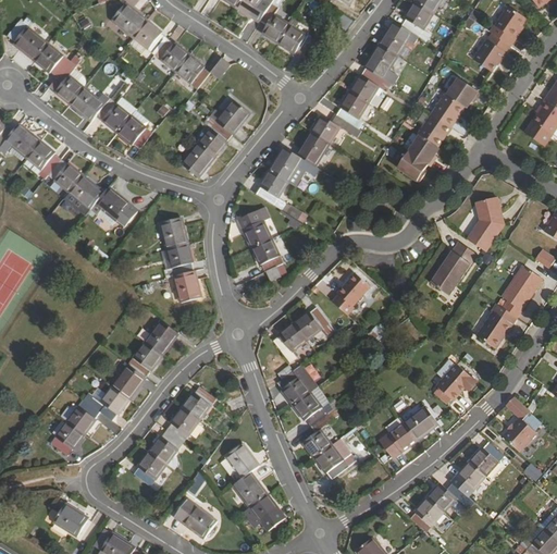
[(238,0),(235,7),(258,21),(270,2),(271,0),(238,0)]
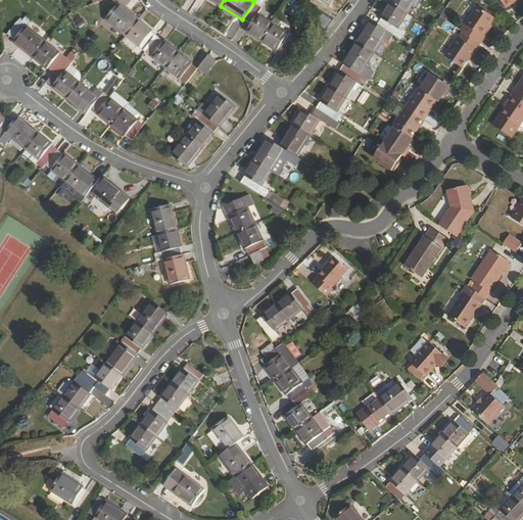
[(406,10),(388,0),(379,15),(375,22),(391,32),(398,37),(402,30),(396,27),(406,10)]
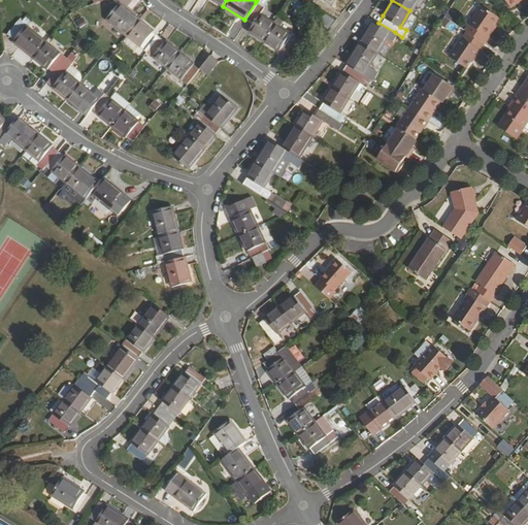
[(392,0),(409,10),(416,0),(392,0)]
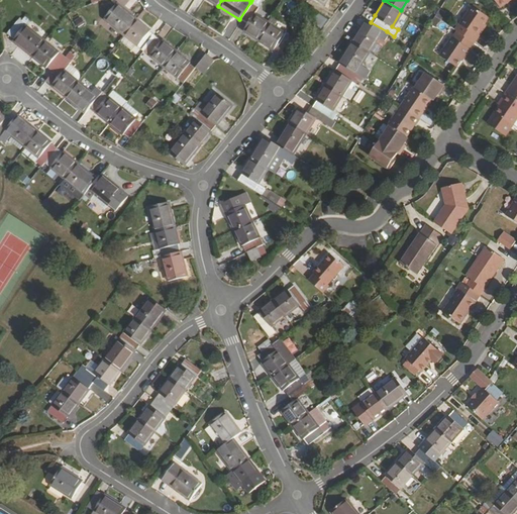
[(103,17),(123,33),(135,17),(116,1),(103,17)]
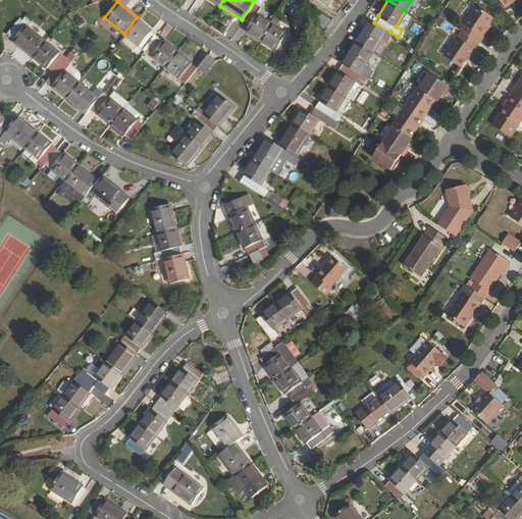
[(253,2),(242,19),(249,23),(245,30),(260,39),(270,22),(255,13),(259,6),(253,2)]
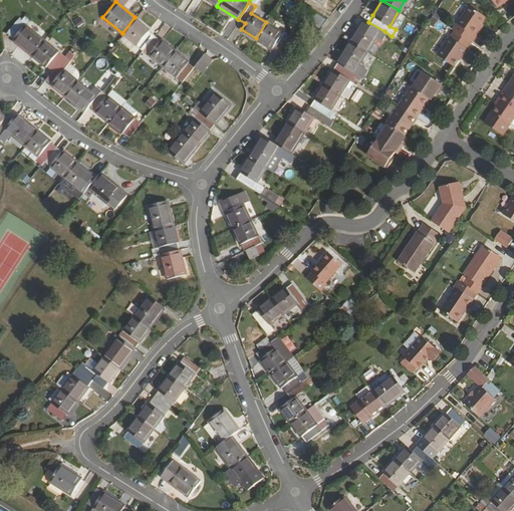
[(453,29),(470,41),(474,35),(473,33),(484,16),(468,5),(456,23),(456,22),(451,28),(453,29)]
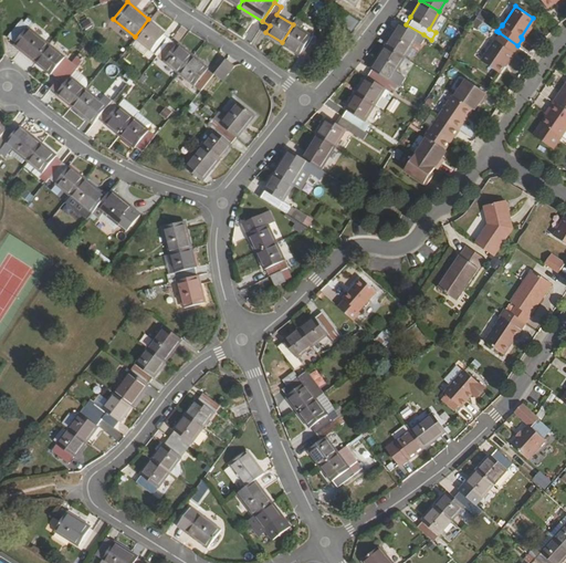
[(148,19),(135,37),(156,54),(169,38),(163,32),(164,31),(148,19)]
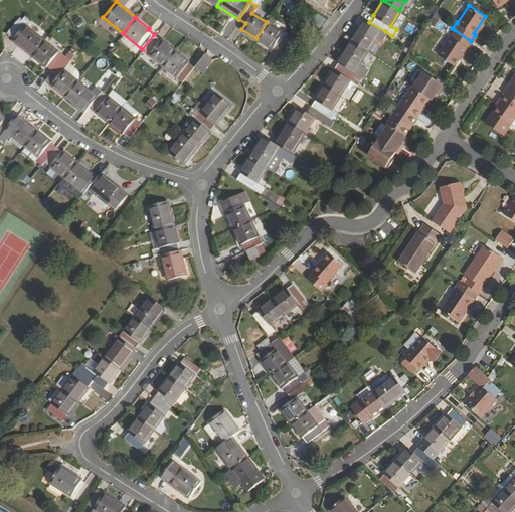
[(11,38),(31,54),(43,39),(17,18),(5,32),(12,37),(11,38)]
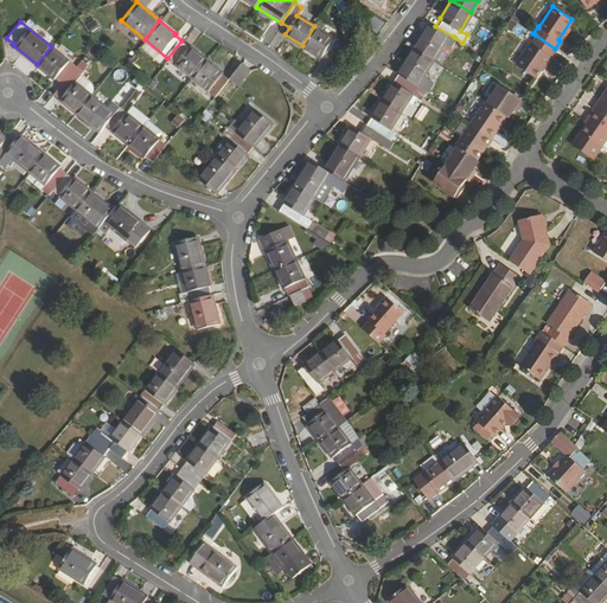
[(339,43),(314,26),(302,45),(319,57),(319,56),(327,61),(339,43)]
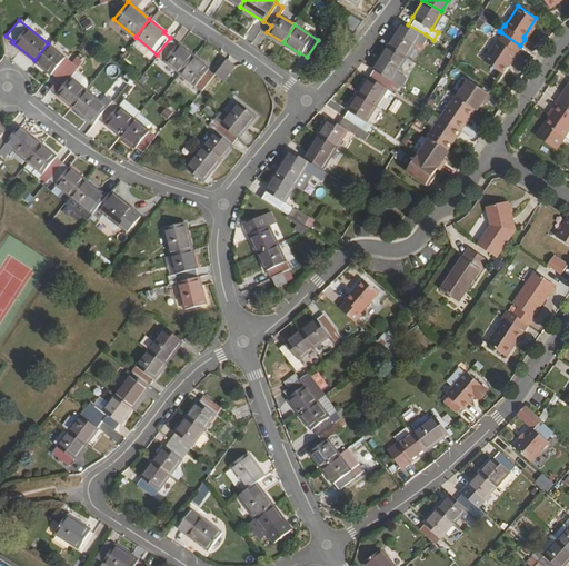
[(386,45),(405,56),(416,39),(421,42),(426,35),(408,25),(403,31),(397,27),(386,45)]
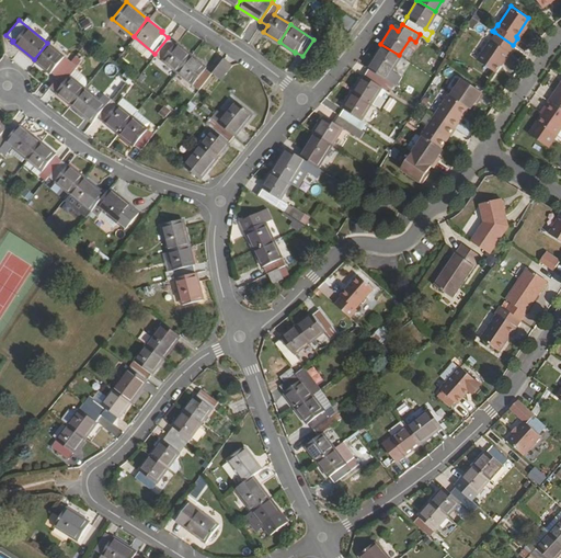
[(503,60),(513,45),(494,32),(476,59),(494,71),(502,59),(503,60)]
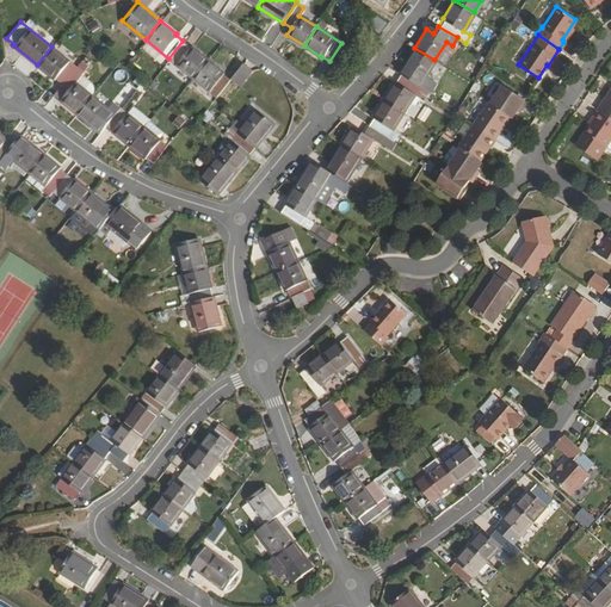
[(183,41),(168,59),(192,78),(207,59),(191,45),(190,47),(183,41)]
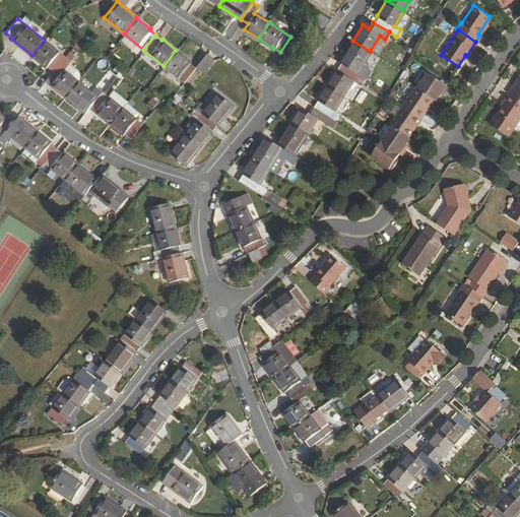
[(44,40),(31,55),(46,67),(47,66),(53,71),(64,56),(44,40)]
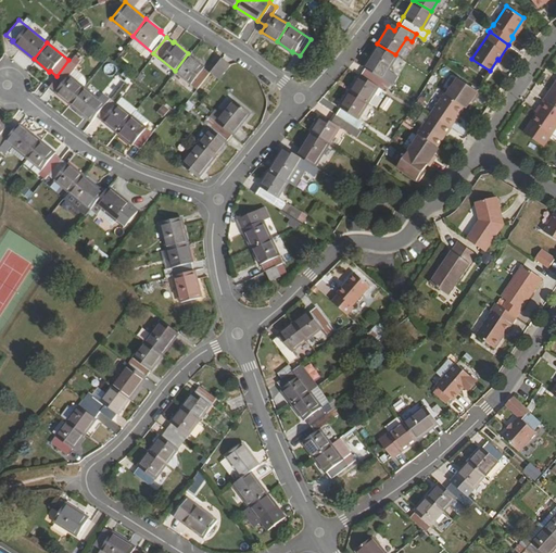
[(368,61),(364,66),(381,77),(395,54),(377,44),(367,60),(368,61)]
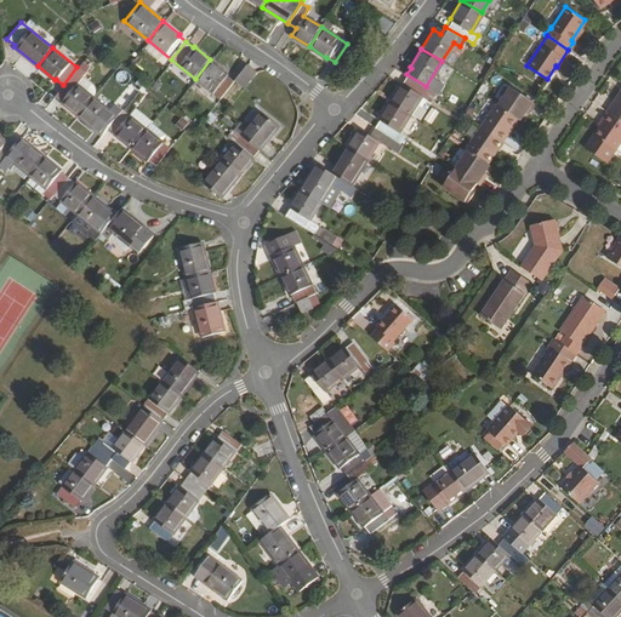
[(567,76),(574,66),(564,58),(557,70),(567,76)]
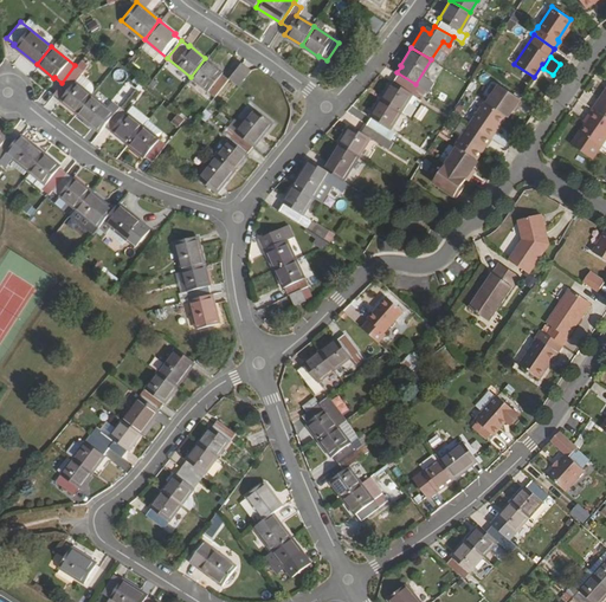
[(205,58),(191,77),(213,96),(226,79),(227,78),(220,72),(221,70),(205,58)]
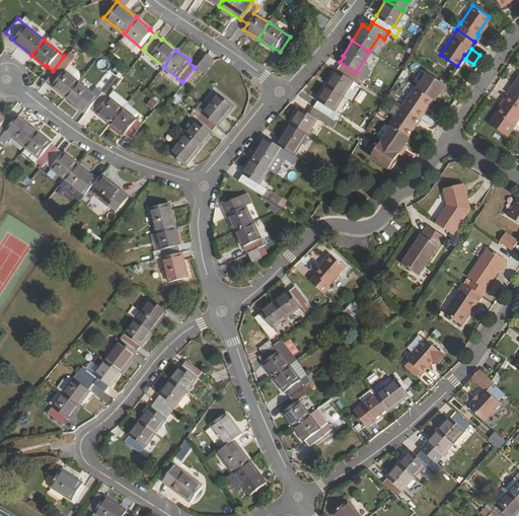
[(214,59),(206,53),(195,67),(203,72),(214,59)]
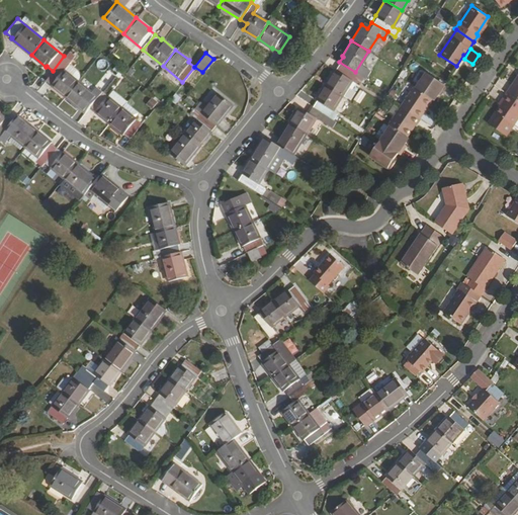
[(53,71),(46,79),(65,95),(77,80),(63,69),(68,62),(70,61),(64,56),(53,71)]
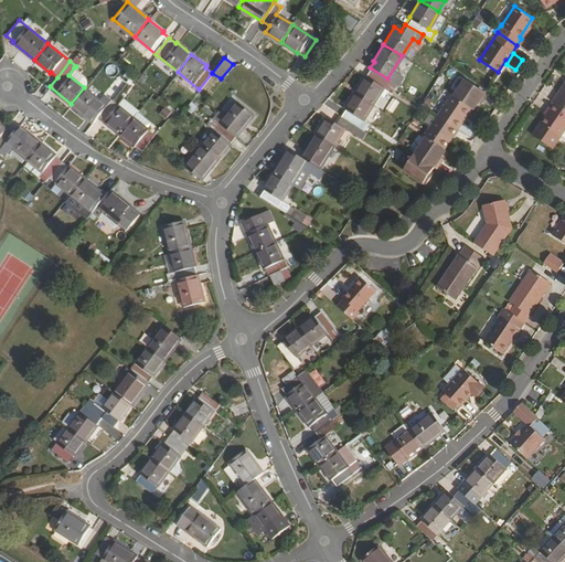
[(68,75),(84,87),(86,85),(85,76),(74,67),(68,75)]
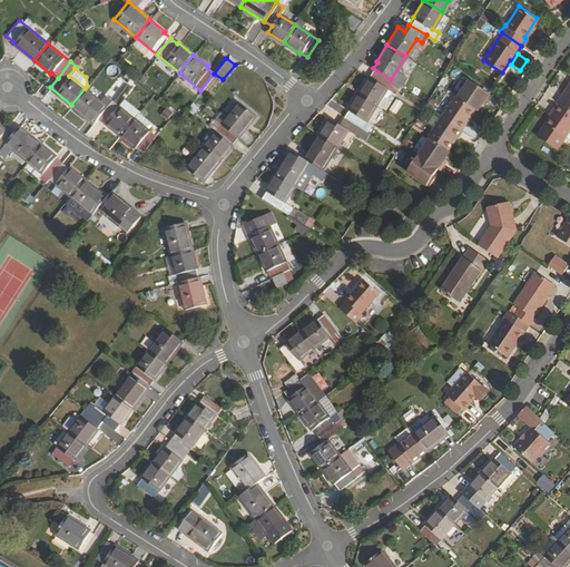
[(357,91),(376,104),(386,87),(393,90),(397,84),(391,79),(373,68),(369,75),(369,74),(357,91)]
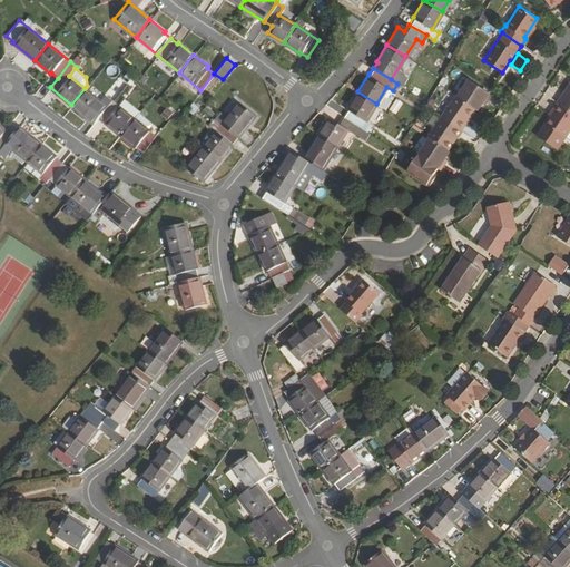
[(426,136),(429,137),(445,149),(448,149),(475,108),(477,109),(481,103),(483,105),(490,94),(468,79),(457,96),(455,94),(441,115),(426,136)]
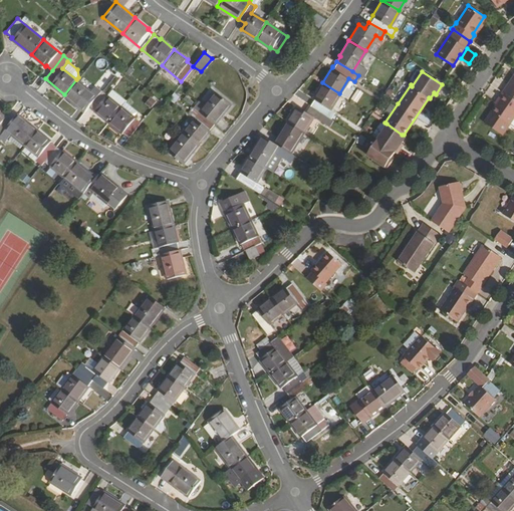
[(507,84),(501,91),(513,99),(513,76),(508,85),(507,84)]
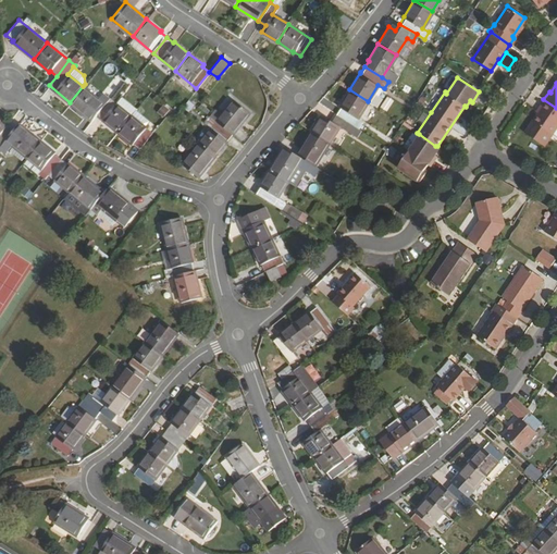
[(83,86),(70,102),(85,114),(90,108),(97,113),(109,98),(103,93),(98,98),(83,86)]
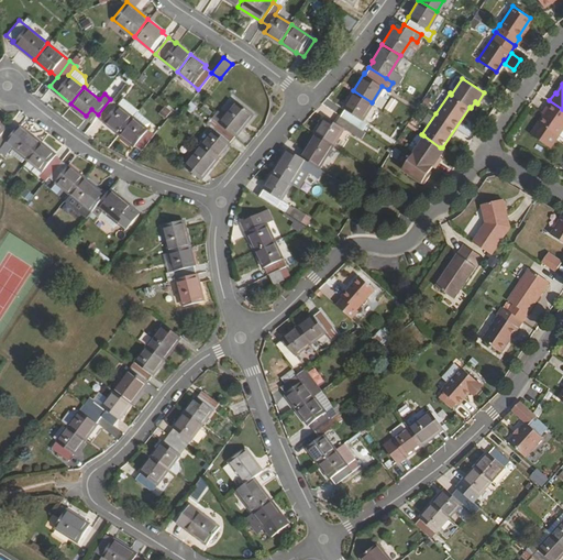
[(339,116),(356,125),(372,102),(353,90),(342,108),(343,109),(339,116)]
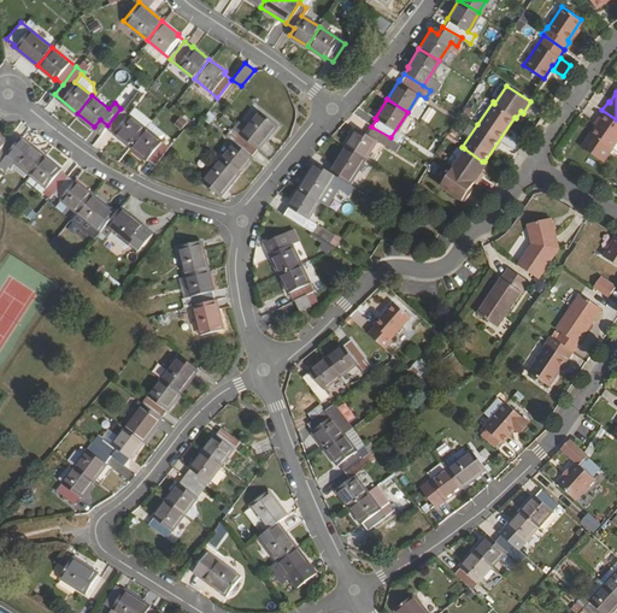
[(204,116),(212,122),(217,112),(210,107),(204,116)]
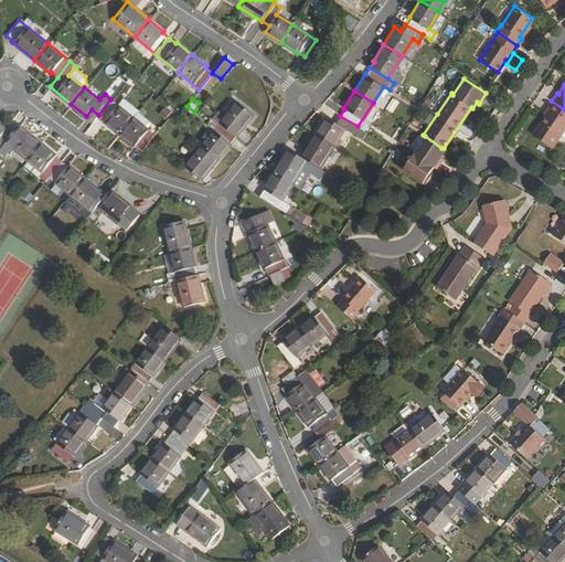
[(98,115),(119,131),(131,116),(110,99),(98,115)]
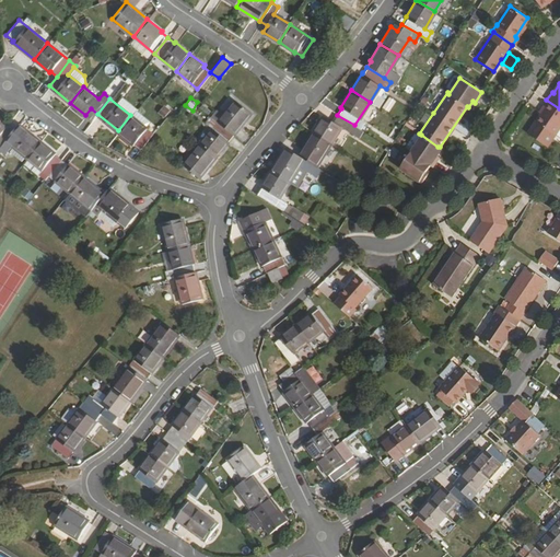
[(216,120),(232,135),(251,113),(233,100),(221,115),(216,120)]
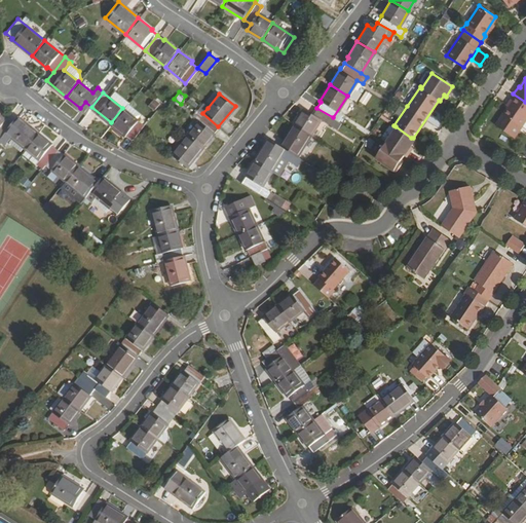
[(525,116),(525,102),(513,94),(505,106),(506,106),(501,113),(520,125),(525,116)]
